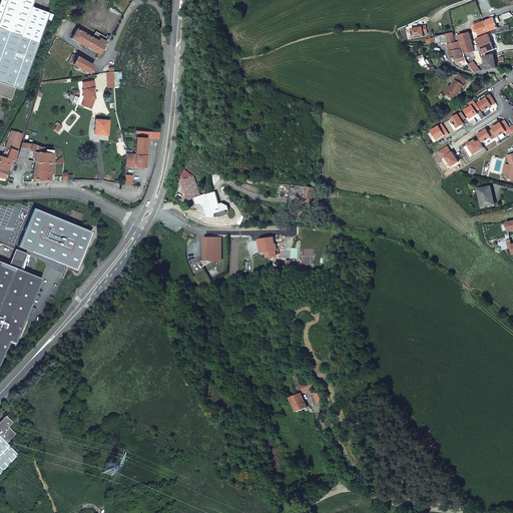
[(31,0),(0,0),(0,95),(10,100),(15,87),(21,90),(46,19),(51,21),(53,14),(30,6),(32,0),(31,0)]
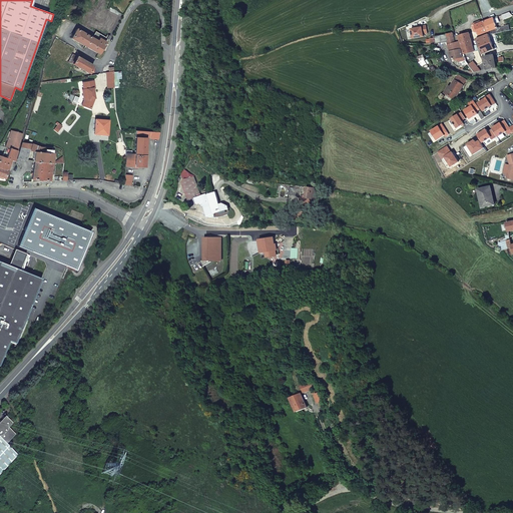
[(494,18),(484,22),(488,32),(491,31),(497,28),(494,18)]
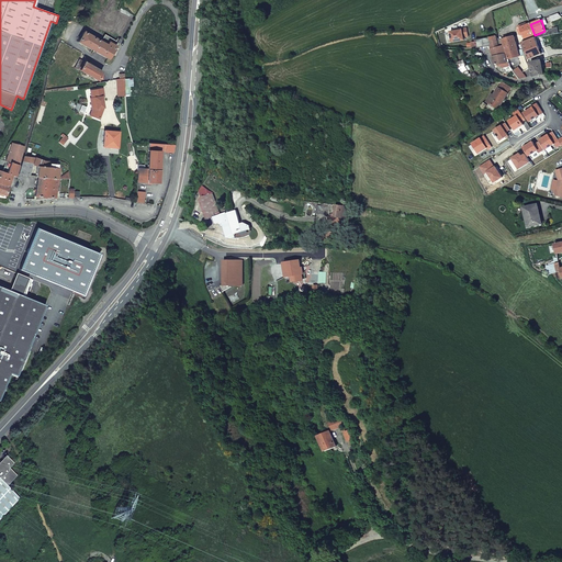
[(520,27),(528,25),(527,24),(526,23),(518,26),(517,29),(519,35),(523,36),(524,36),(520,27)]
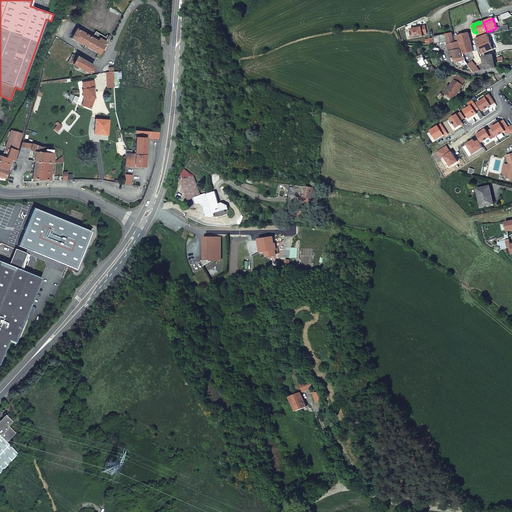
[(487,32),(483,22),(481,23),(474,25),(477,33),(478,35),(487,32)]
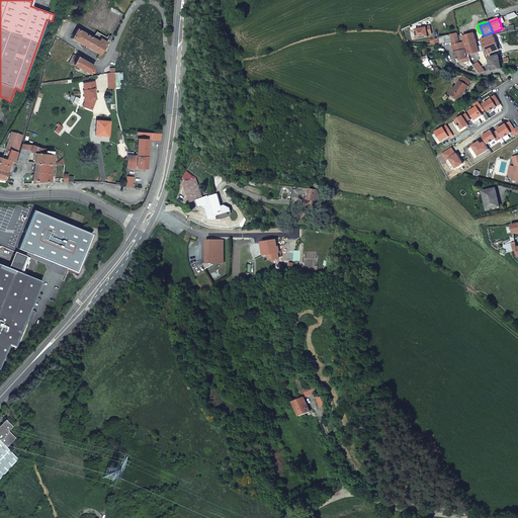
[(502,28),(496,31),(496,34),(507,32),(515,31),(514,25),(502,28)]
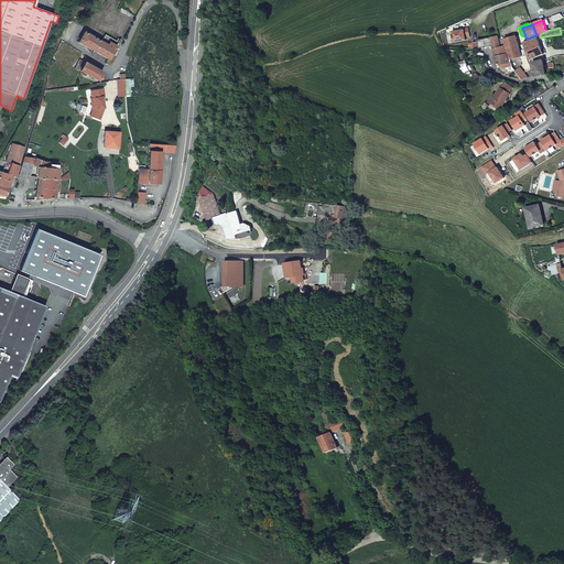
[(452,33),(454,43),(466,41),(465,39),(469,38),(468,29),(464,30),(464,31),(452,33)]
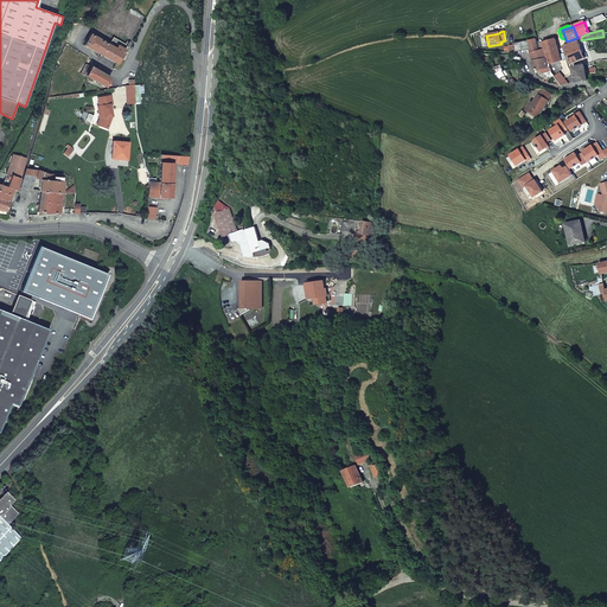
[(84,45),(117,64),(127,48),(129,48),(131,44),(127,42),(126,45),(113,38),(109,45),(90,34),(84,45)]
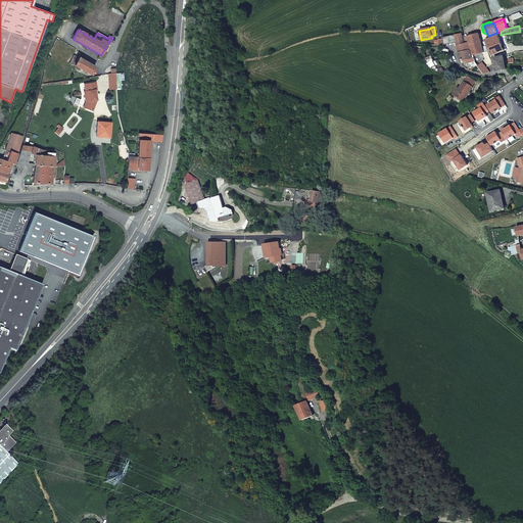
[(442,38),(444,45),(447,45),(457,43),(459,53),(472,50),(470,43),(464,45),(462,35),(456,36),(442,38)]
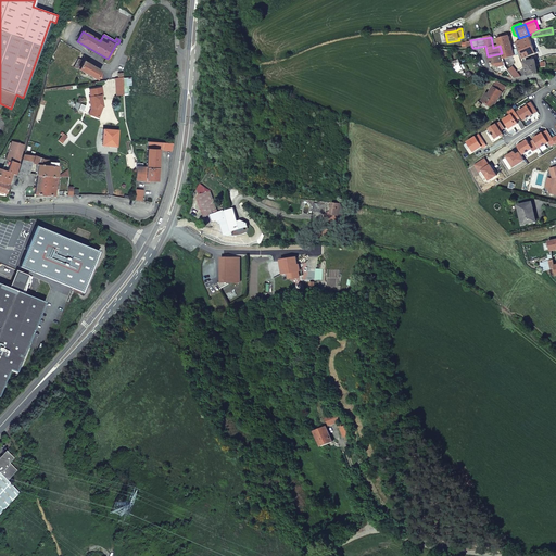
[(508,37),(498,39),(500,46),(502,53),(503,60),(515,57),(508,37)]
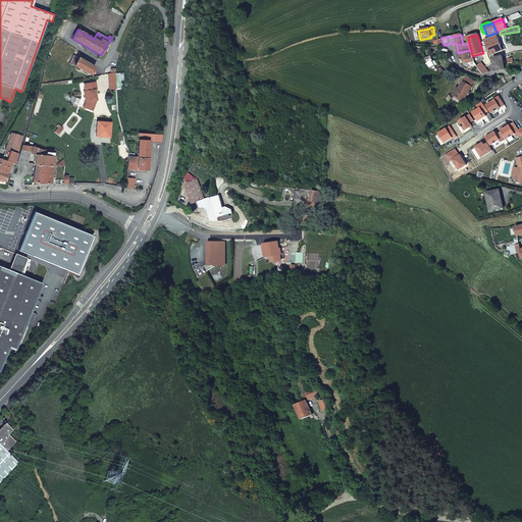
[(497,36),(486,40),(484,41),(490,56),(503,51),(497,36)]
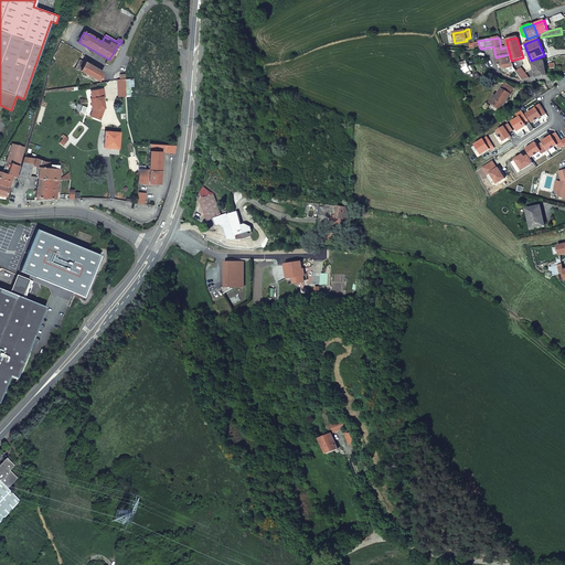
[(510,54),(496,57),(498,66),(501,65),(501,67),(504,66),(507,71),(514,70),(513,67),(511,61),(510,54)]
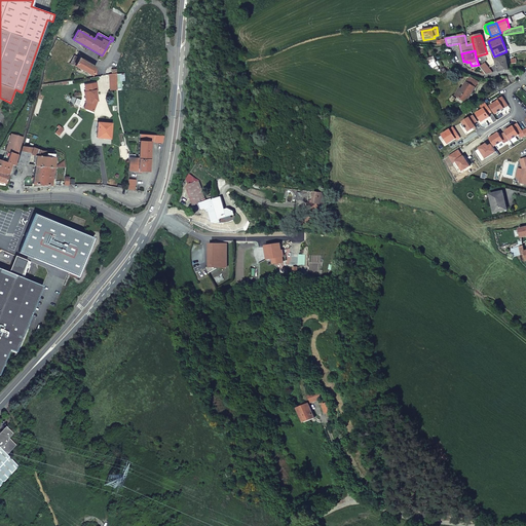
[(427,54),(420,57),(440,73),(442,72),(436,62),(437,62),(434,57),(428,58),(427,54)]
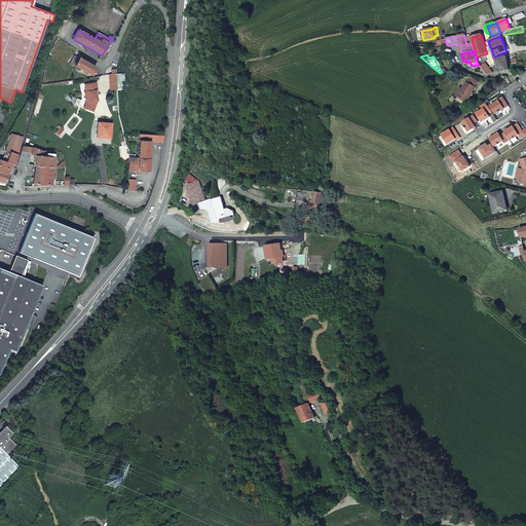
[(496,59),(497,66),(508,64),(506,58),(496,59)]
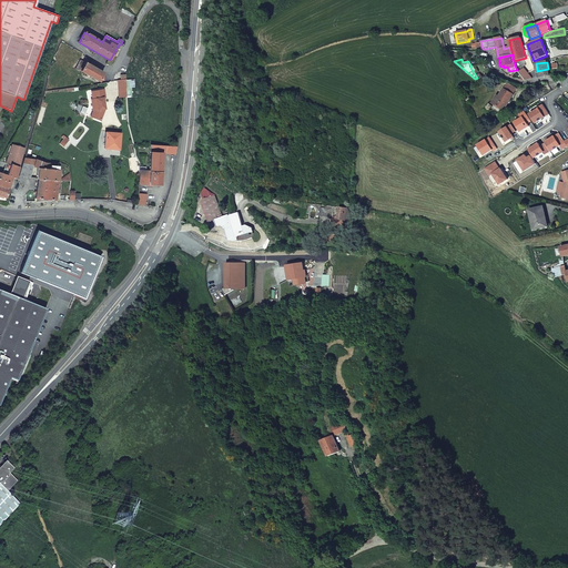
[(84,63),(80,71),(99,81),(103,73),(84,63)]
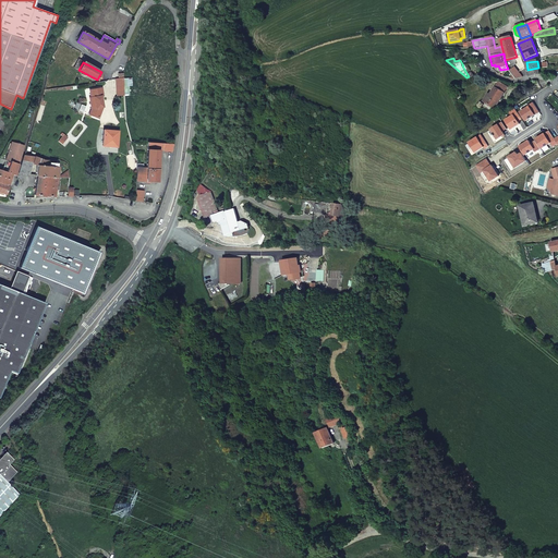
[(512,75),(516,79),(522,77),(514,68),(510,71),(512,75)]
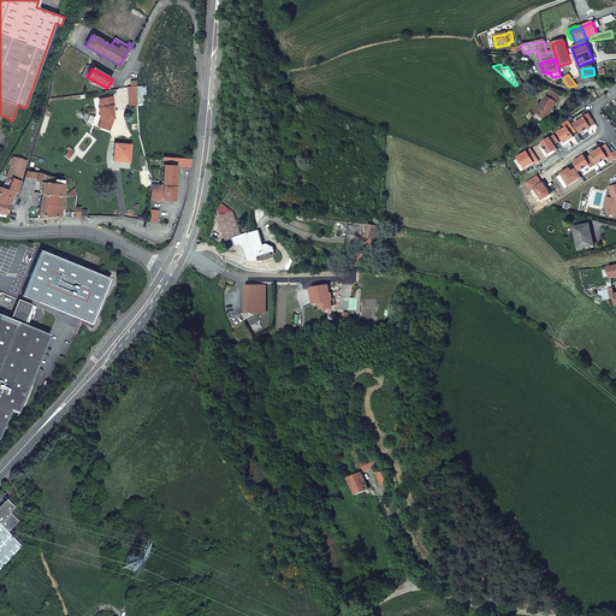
[(582,77),(584,83),(585,84),(596,82),(594,75),(582,77)]
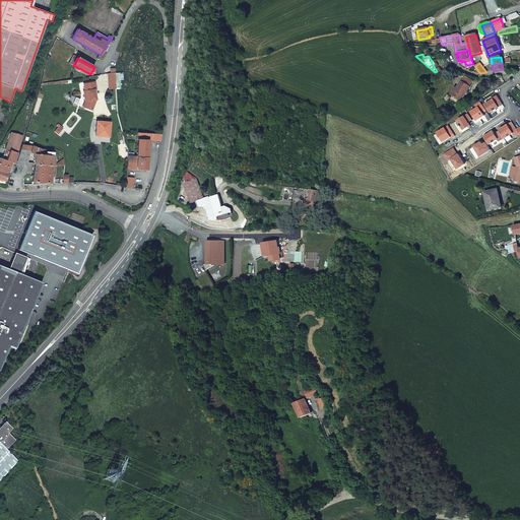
[(462,81),(470,86),(473,81),(465,76),(462,81)]
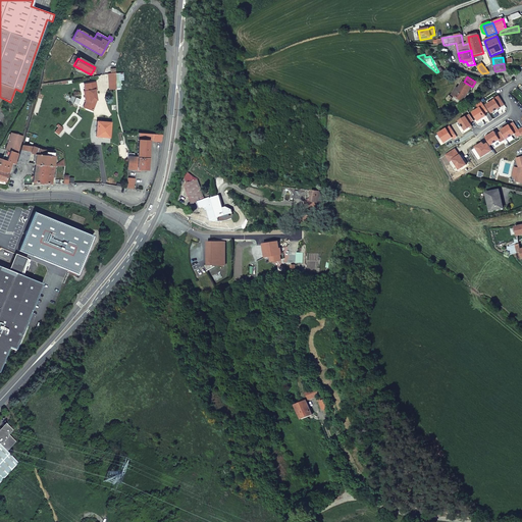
[(464,82),(463,82),(459,89),(457,88),(453,95),(463,102),(472,87),(464,82)]
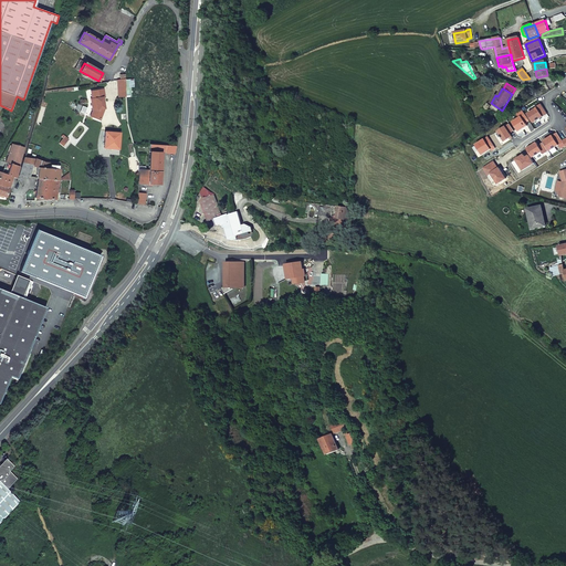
[(97,112),(95,116),(95,117),(102,121),(107,112),(107,111),(106,111),(106,107),(107,107),(108,100),(109,100),(111,92),(97,92),(97,100),(96,100),(95,109),(97,112)]
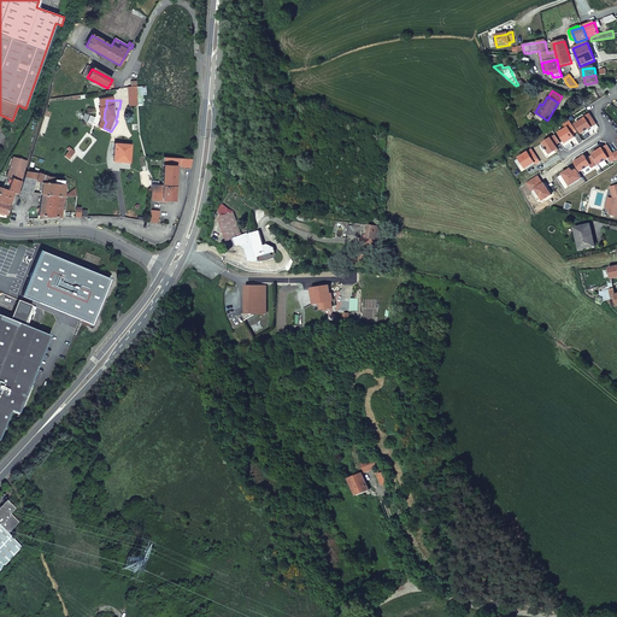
[(592,112),(588,107),(581,112),(585,118),(592,112)]
